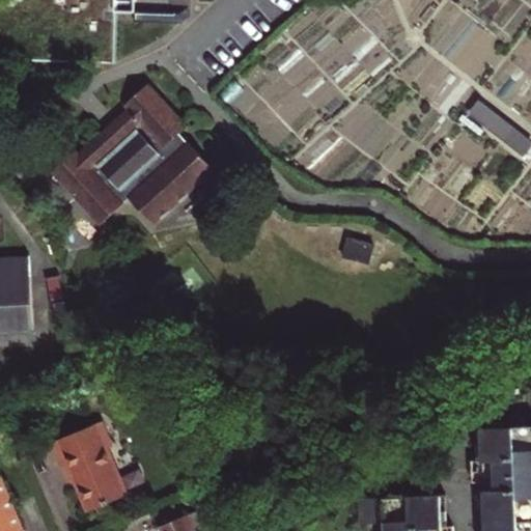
[(116,10),(135,10),(135,0),(0,0),(0,59),(115,61),(116,10)]
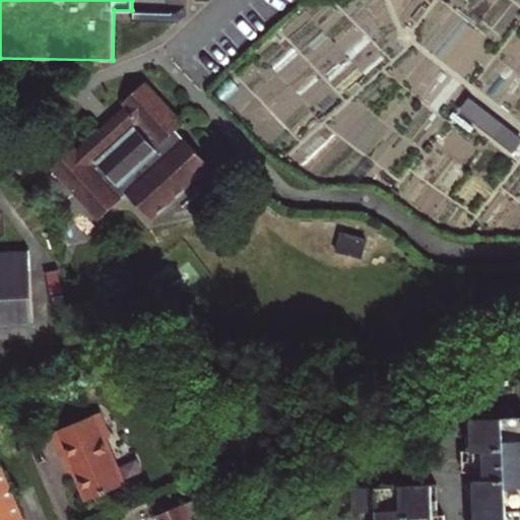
[(121,108),(109,118),(123,134),(112,144),(96,128),(74,149),(71,146),(48,170),(94,221),(123,195),(147,221),(205,168),(171,132),(181,123),(142,82),(118,104),(121,108)]
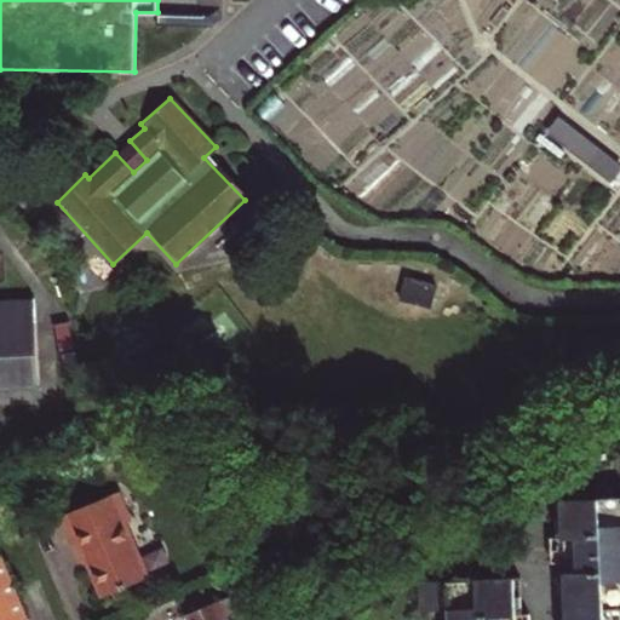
[(613,179),(619,168),(619,161),(573,127),(562,142),(613,179)]
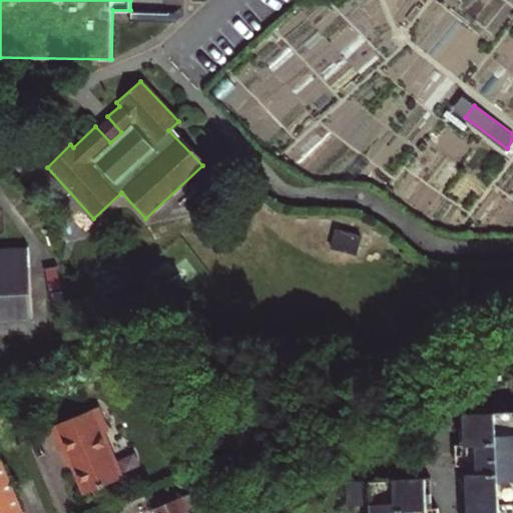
[(121,132),(107,116),(95,126),(110,142),(121,132)]
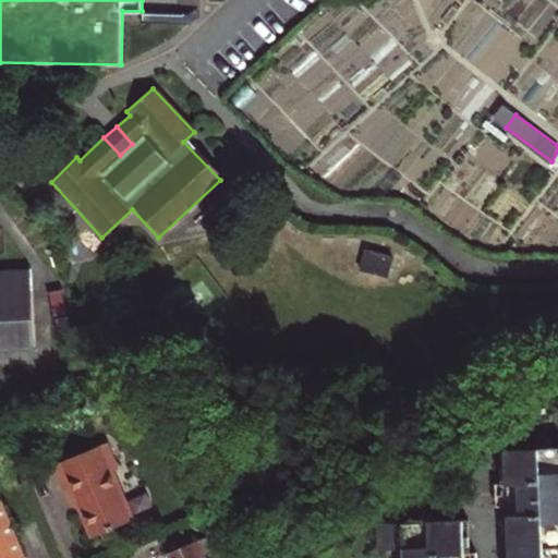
[(0,349),(31,349),(26,268),(0,269),(0,349)]
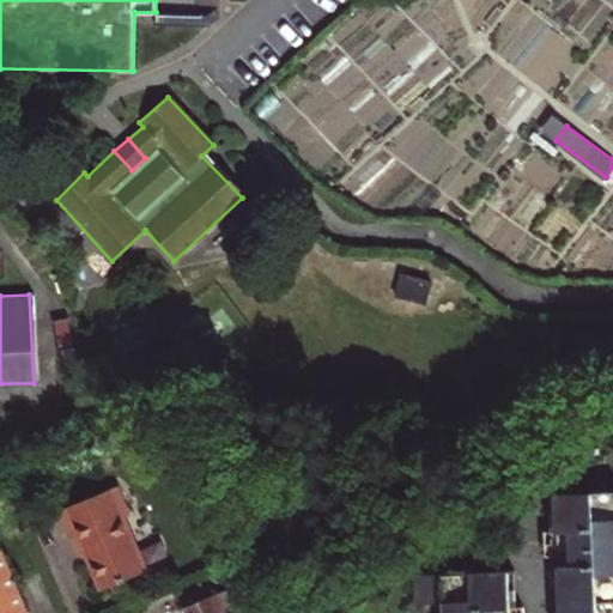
[(79,552),(96,592),(141,572),(119,519),(125,515),(113,486),(54,509),(73,554),(79,552)]
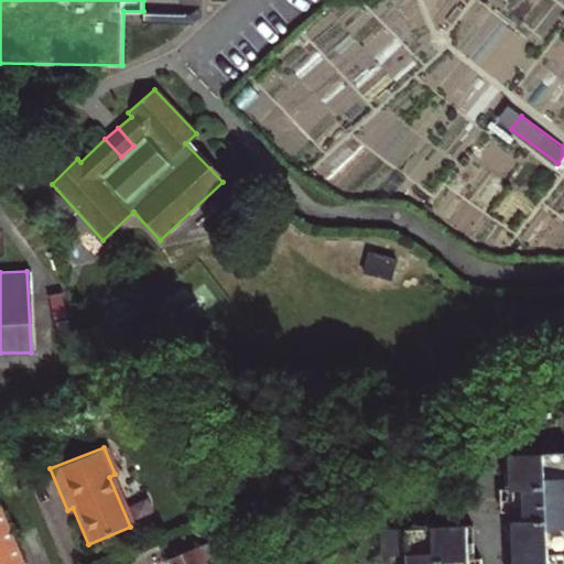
[(563,563),(563,451),(506,454),(510,563),(563,563)]
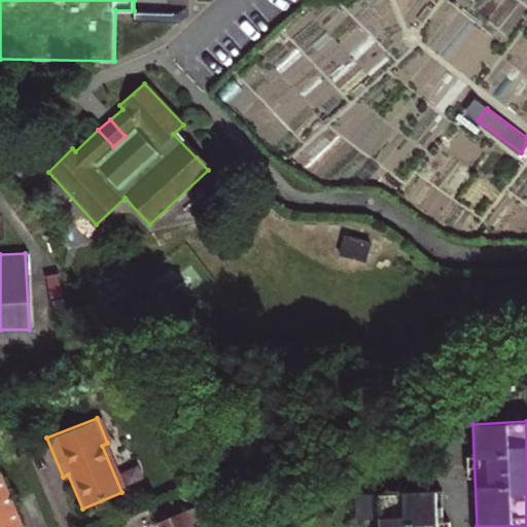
[(0,526),(21,526),(0,475),(0,526)]
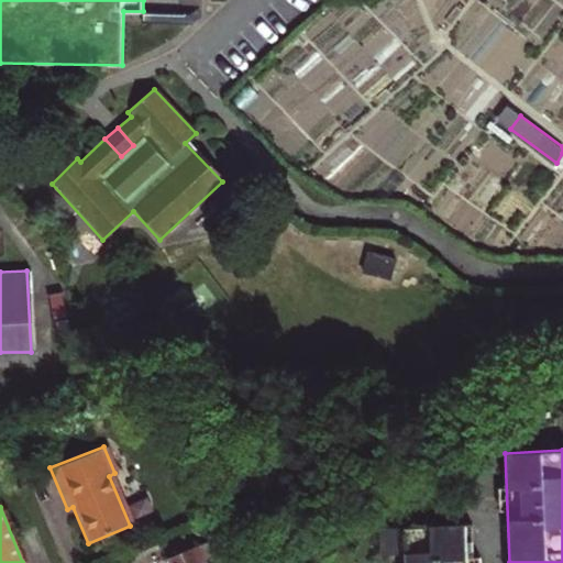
[(464,562),(463,525),(376,528),(377,554),(404,553),(404,562),(464,562)]
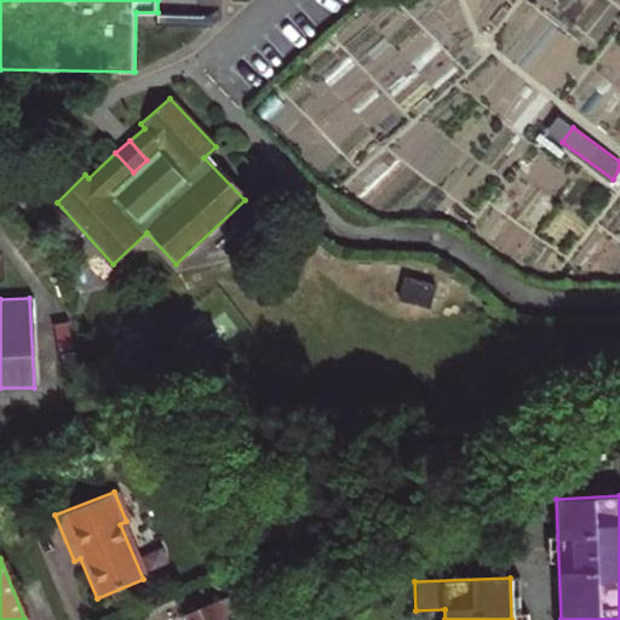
[(224,619),(217,601),(183,616),(183,619),(224,619)]
